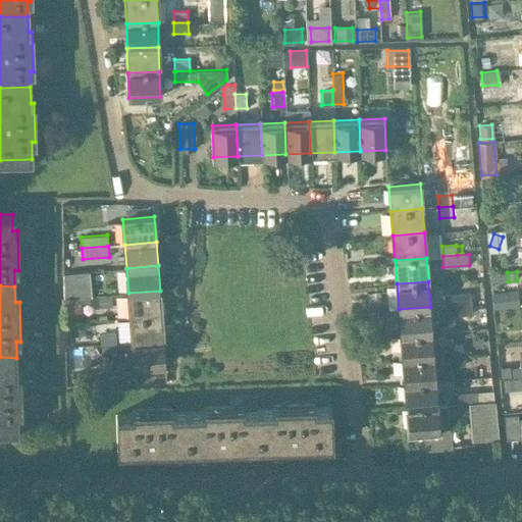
[(112,294),(111,285),(97,286),(98,295),(112,294)]
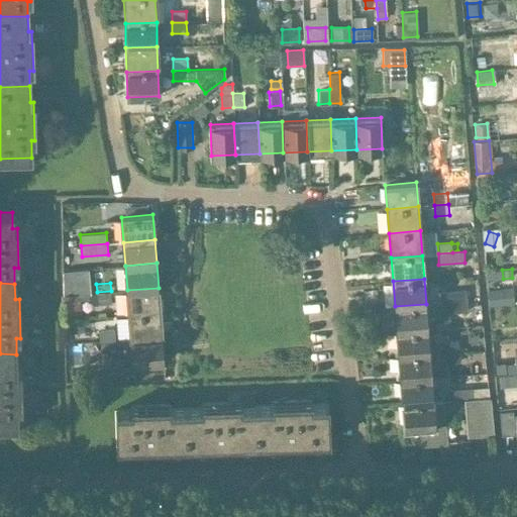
[(161,312),(159,288),(127,290),(128,315),(161,312)]
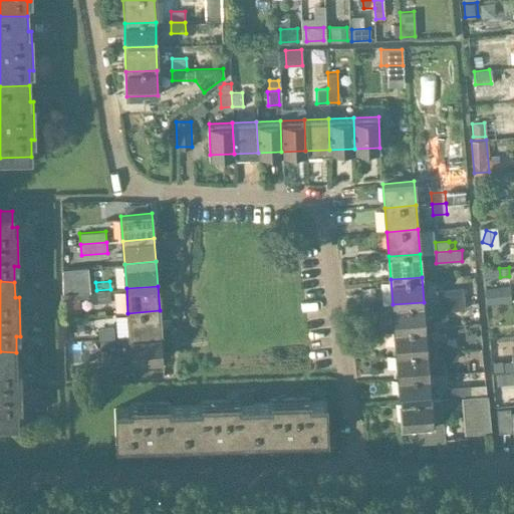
[(509,287),(484,289),(486,304),(511,301),(509,287)]
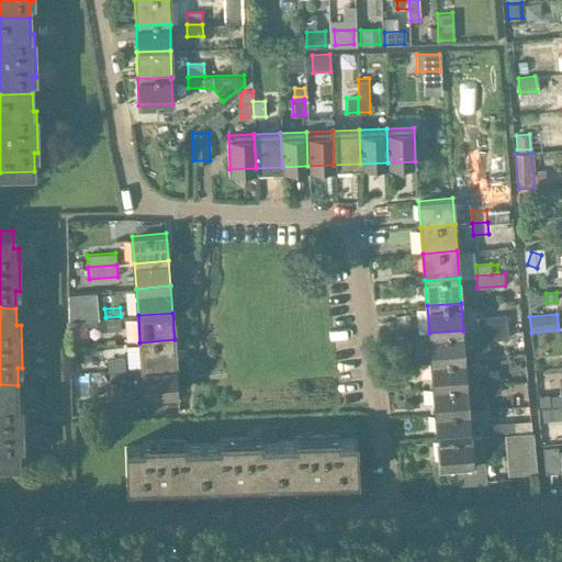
[(508,326),(507,315),(480,317),(480,328),(508,326)]
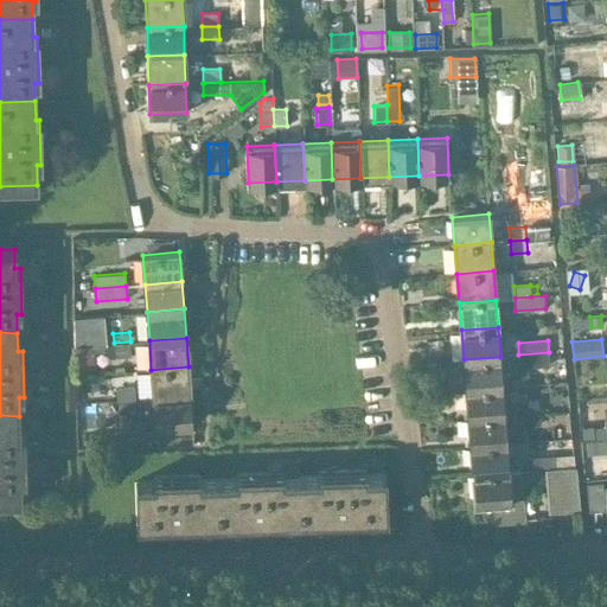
[(131,342),(114,343),(115,357),(132,356),(131,342)]
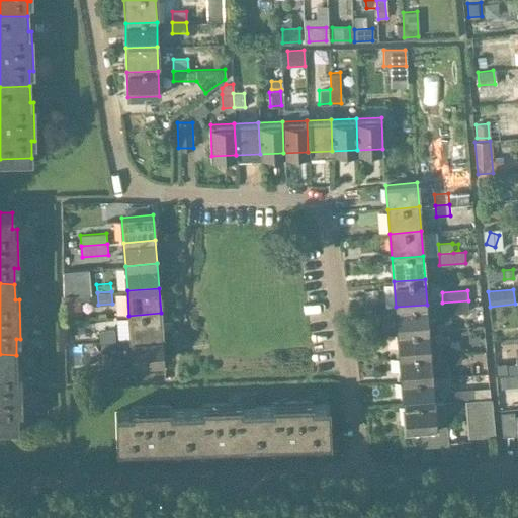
[(87,294),(65,295),(65,313),(79,312),(78,301),(80,299),(88,298),(87,294)]
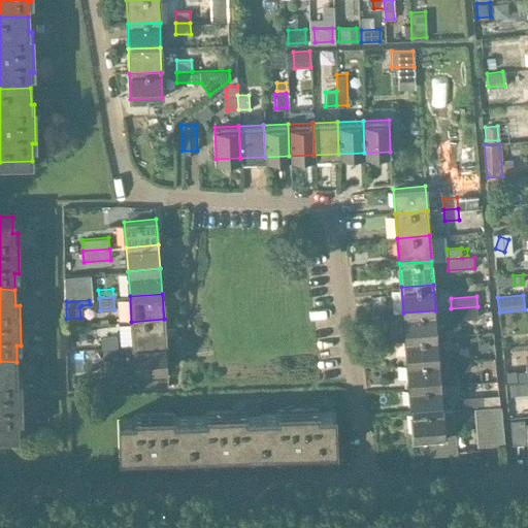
[(479,318),(477,306),(451,308),(452,320),(479,318)]
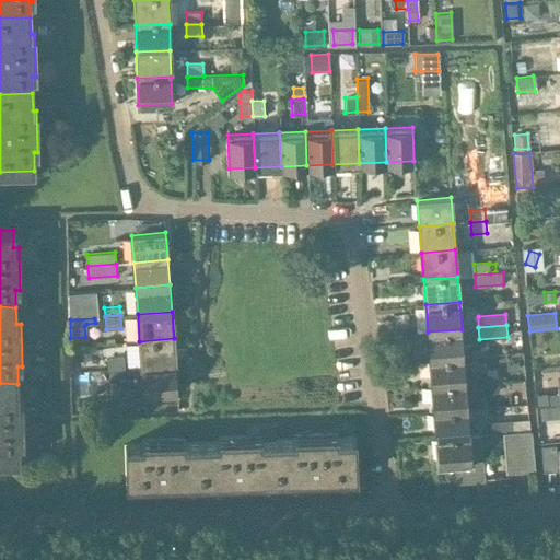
[(464,356),(462,329),(428,331),(430,359),(464,356)]
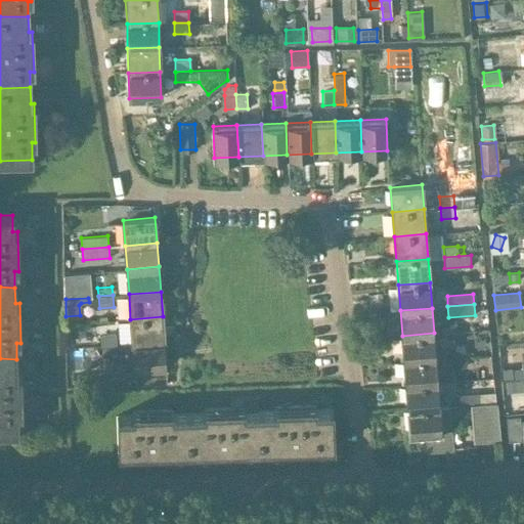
[(165,341),(163,316),(130,319),(132,343),(165,341)]
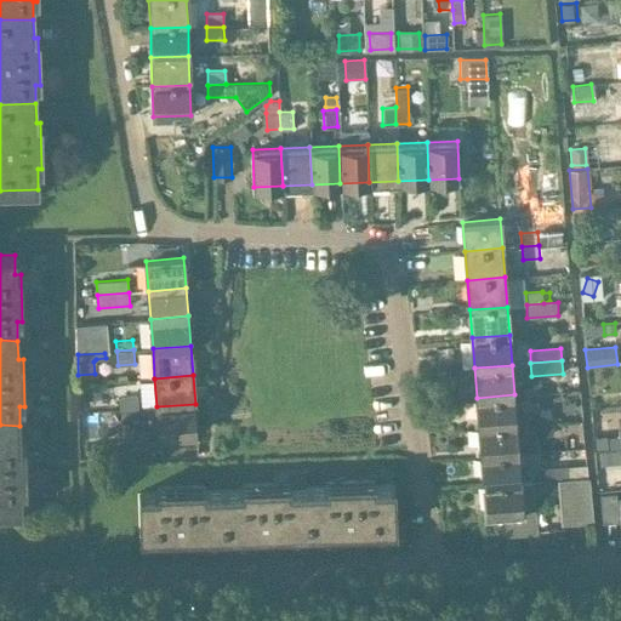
[(90,383),(79,383),(79,394),(85,394),(90,388),(90,383)]
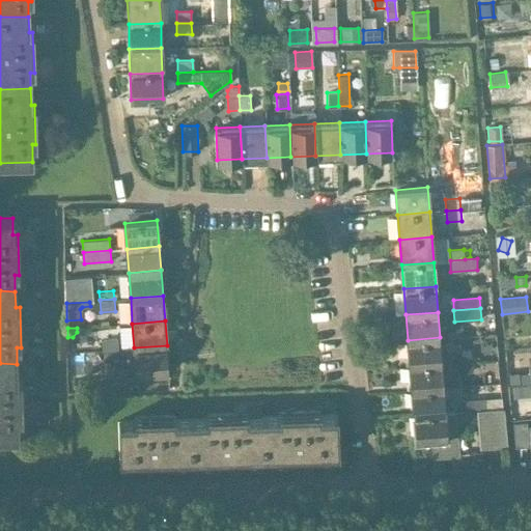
[(442,363),(440,337),(408,340),(410,366),(442,363)]
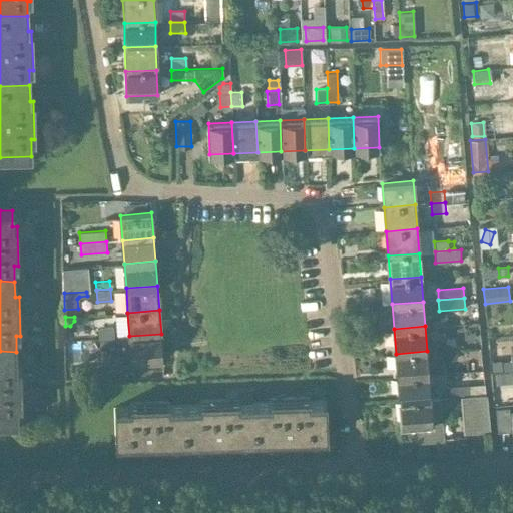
[(112,327),(98,329),(99,339),(113,338),(112,327)]
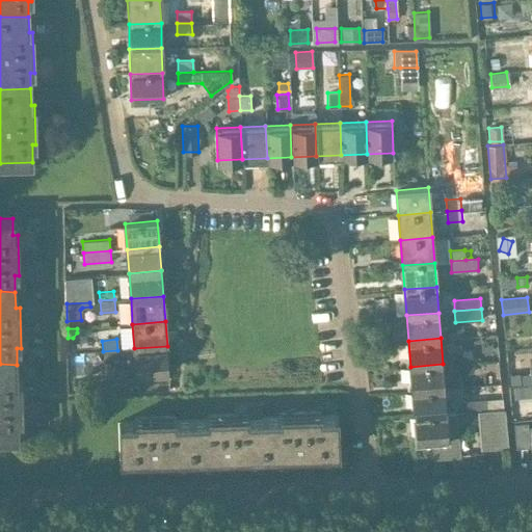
[(169,371),(167,346),(134,348),(136,374),(169,371)]
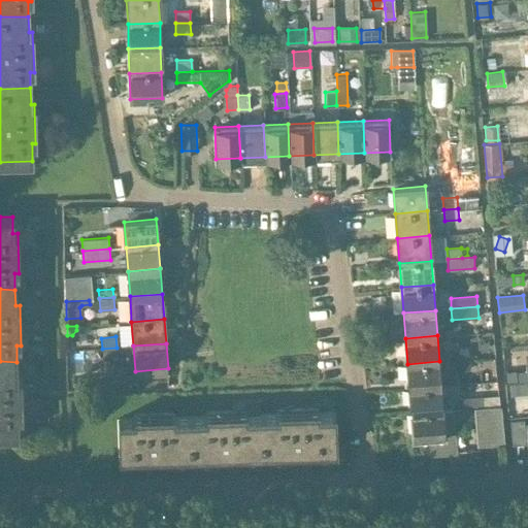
[(117,348),(102,349),(103,360),(118,359),(117,348)]
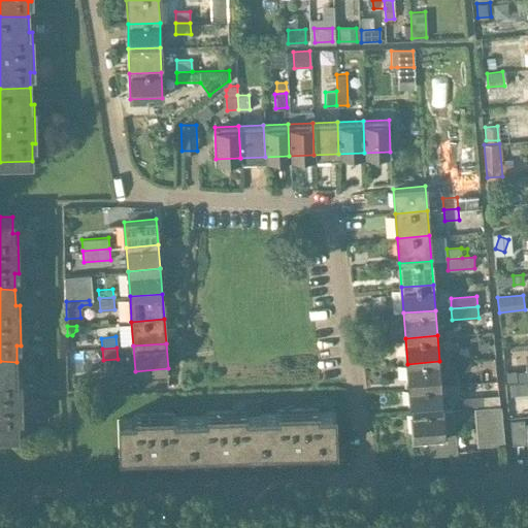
[(469,359),(468,348),(454,349),(455,360),(469,359)]
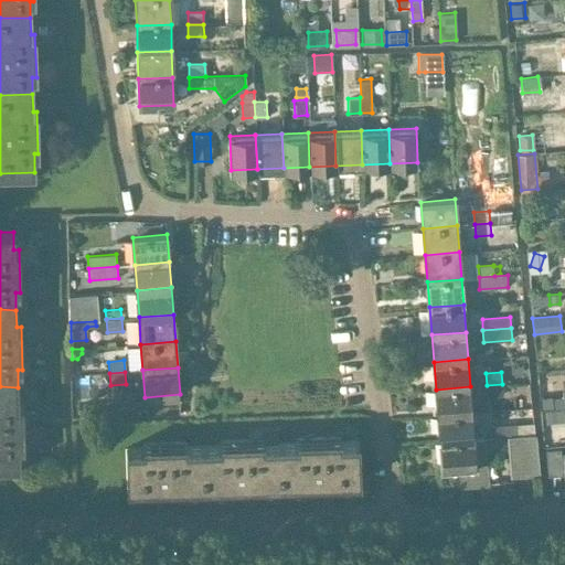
[(503,396),(502,384),(487,385),(488,397),(503,396)]
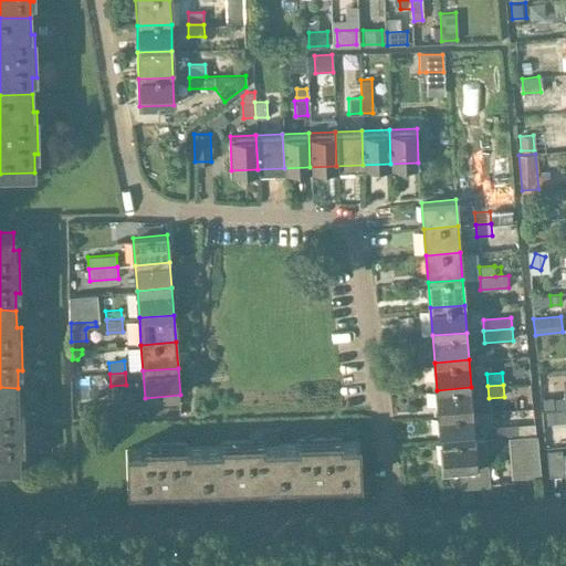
[(24,449),(23,405),(18,405),(18,388),(0,387),(0,465),(20,465),(19,449),(24,449)]
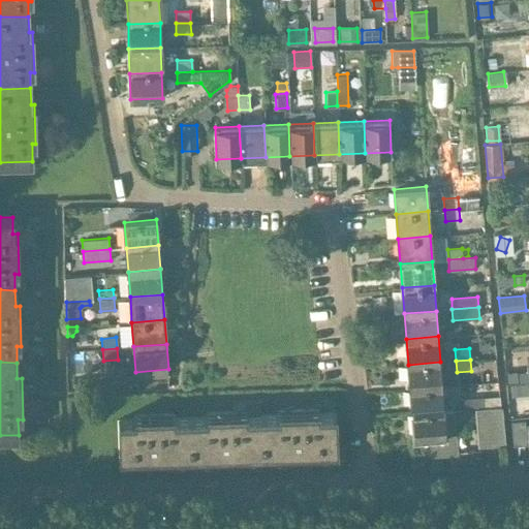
[(442,386),(440,362),(408,365),(410,390),(442,386)]
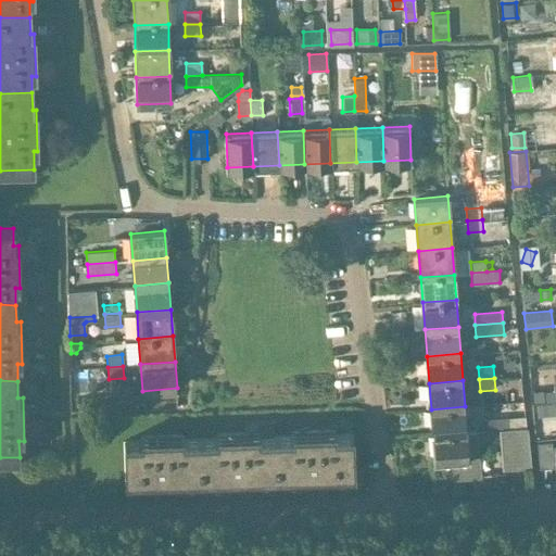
[(542,391),(532,392),(533,402),(543,401),(542,391)]
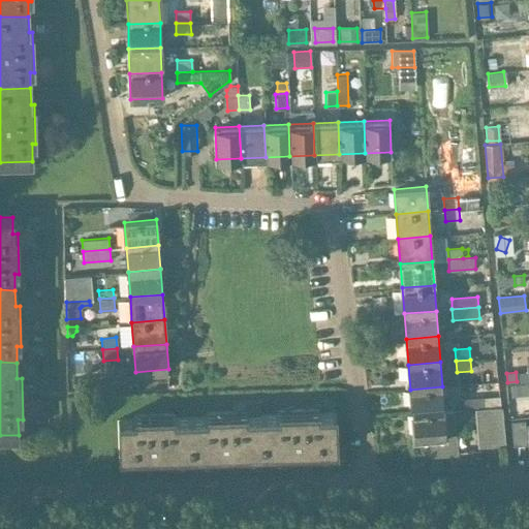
[(522,383),(509,384),(511,396),(523,395),(522,383)]
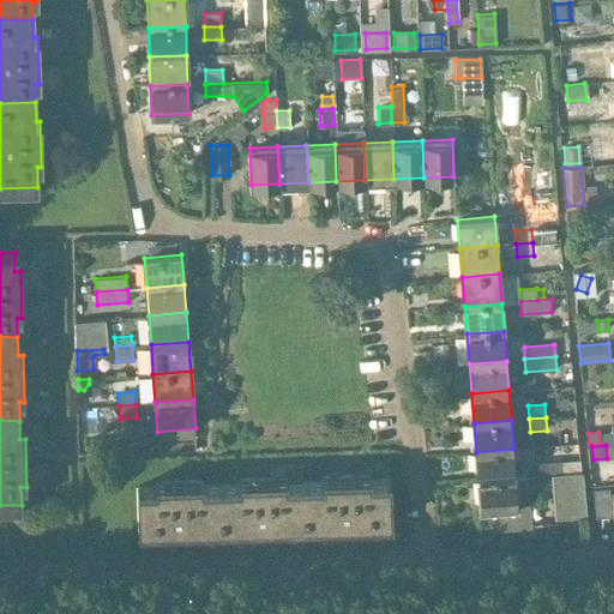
[(515,476),(513,449),(476,452),(479,480),(515,477),(515,476)]
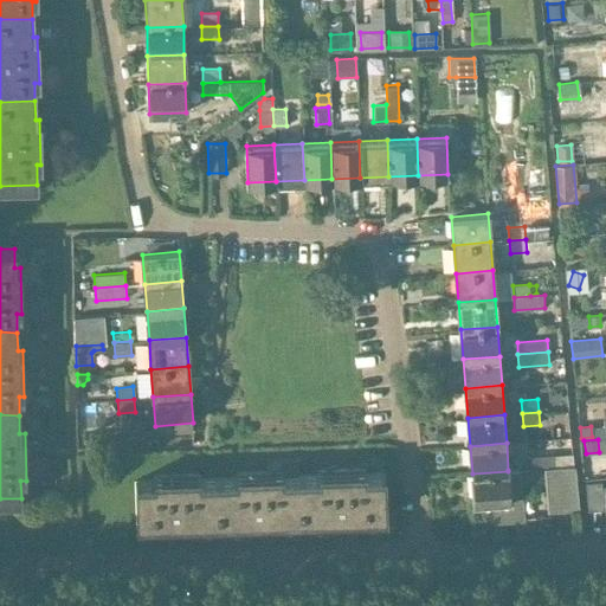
[(555,466),(554,455),(526,457),(526,470),(546,468),(555,466)]
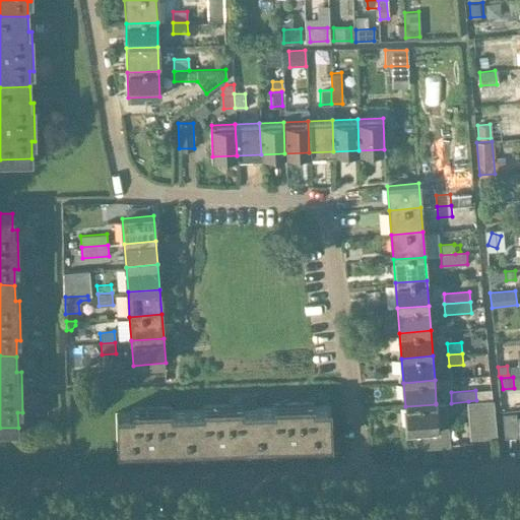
[(492,399),(476,400),(468,401),(471,437),(495,435),(492,399)]
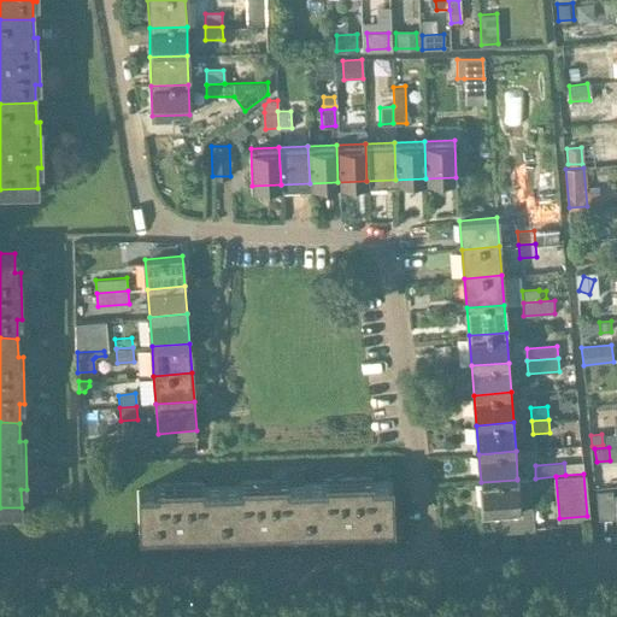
[(393,526),(392,481),(371,482),(371,476),(325,477),(325,483),(307,483),(309,528),(393,526)]
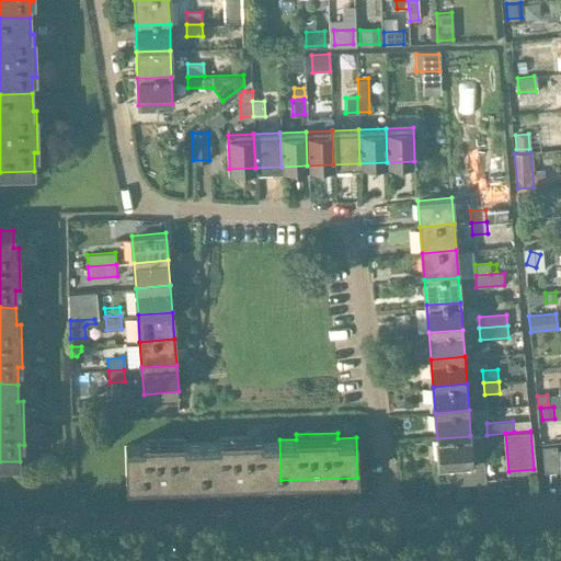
[(281,480),(279,439),(263,441),(263,435),(219,437),(219,442),(203,442),(204,482),(281,480)]
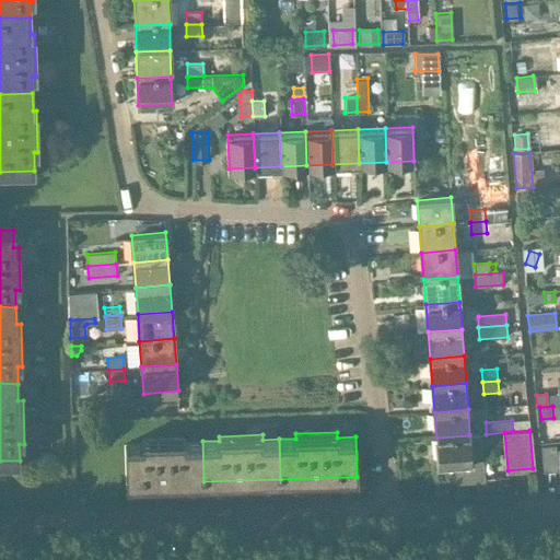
[(477,458),(476,451),(479,435),(479,434),(469,434),(469,435),(436,438),(439,465),(451,464),(453,481),(487,478),(487,477),(483,478),(482,475),(477,458)]
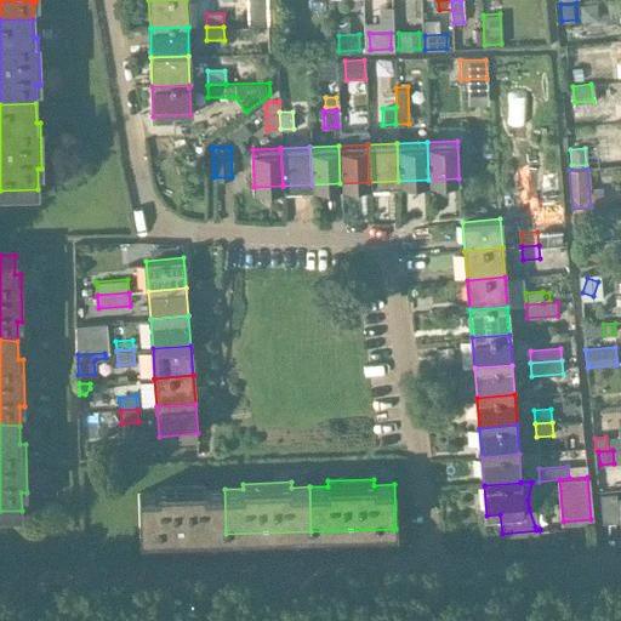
[(226,534),(224,489),(205,490),(205,485),(158,486),(158,491),(138,491),(140,536),(226,534)]
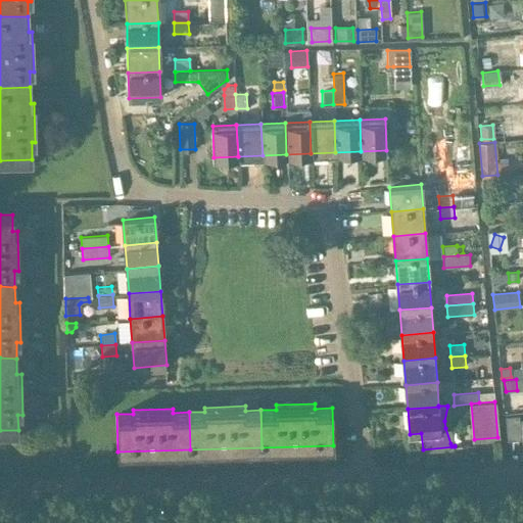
[(520,436),(519,414),(506,415),(507,437),(520,436)]
